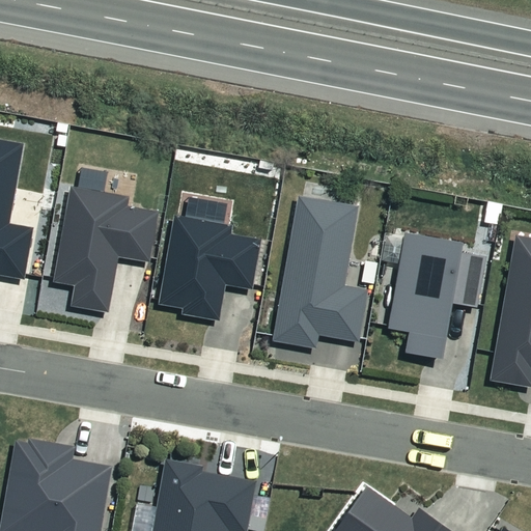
[(0,137),(0,273),(24,277),(32,225),(9,221),(23,141),(0,137)]
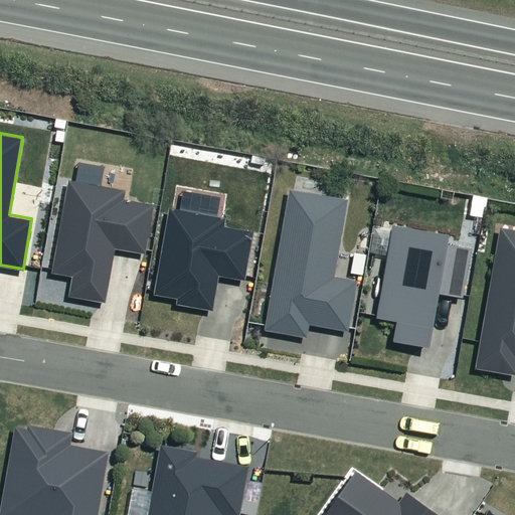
[(68,295),(106,301),(115,246),(145,252),(153,204),(123,198),(124,189),(68,179),(51,271),(72,275),(68,295)]
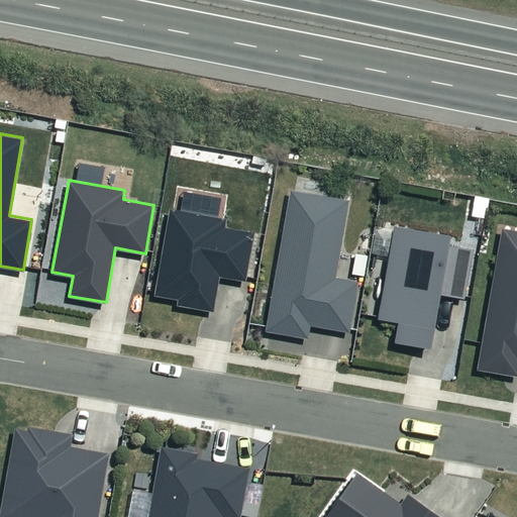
[(310,325),(349,331),(358,281),(335,277),(348,199),(290,189),(266,329),(308,336),(310,325)]
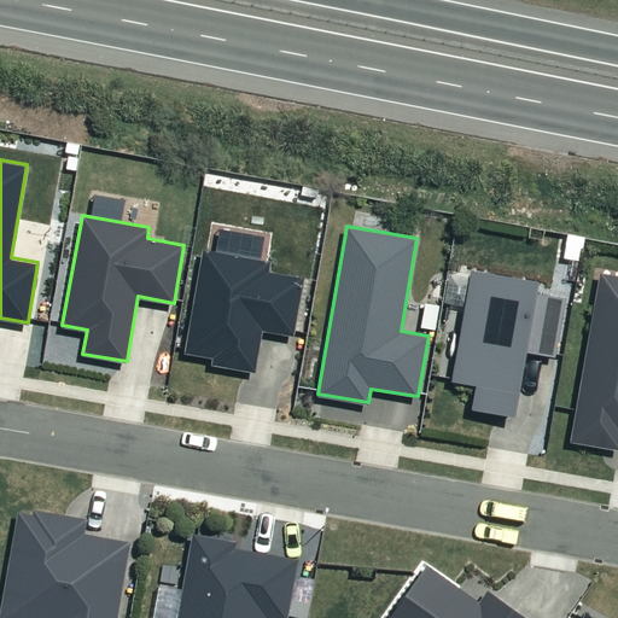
[(213,356),(211,363),(255,371),(262,330),(293,336),(304,277),(268,270),(270,260),(203,249),(185,351),(213,356)]
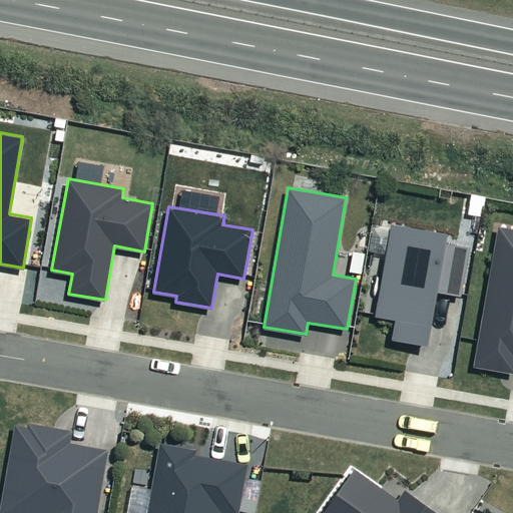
[(395,318),(392,338),(427,344),(436,290),(461,295),(470,244),(446,240),(447,231),(392,222),(376,315),(395,318)]
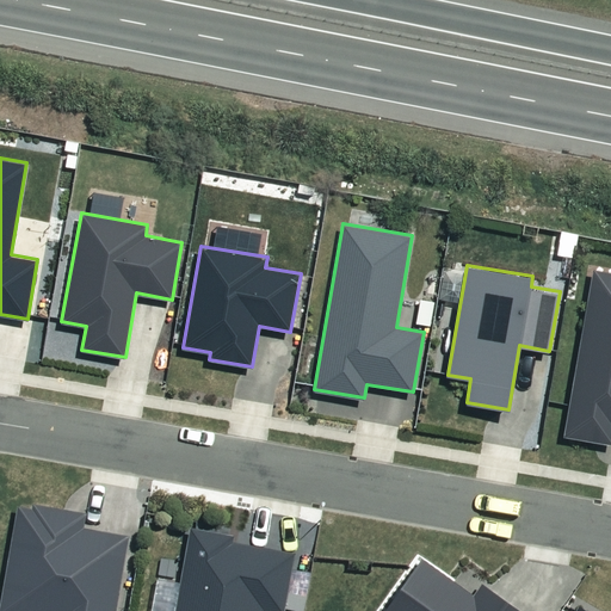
[(610,271),(593,269),(563,434),(610,443),(610,271)]
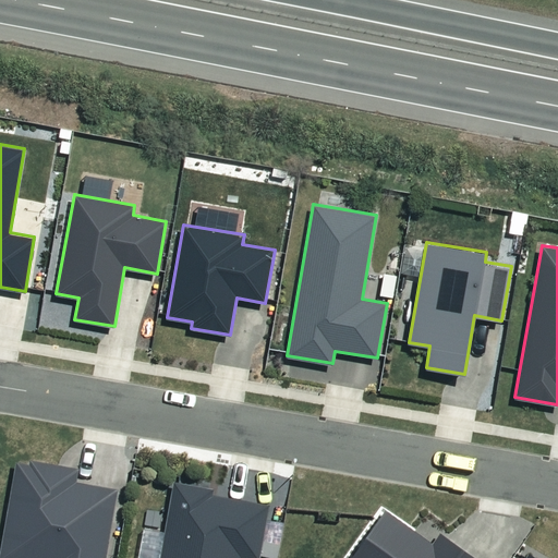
[(0,557),(105,557),(117,488),(75,482),(77,466),(31,459),(29,463),(15,461),(0,553),(0,557)]
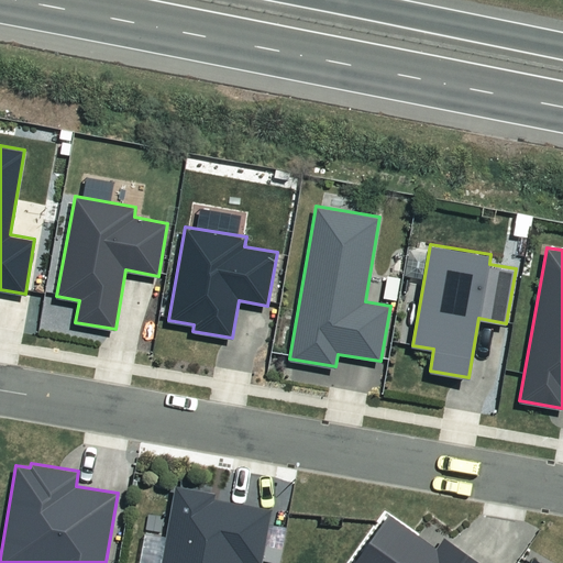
[(242,562),(243,561),(254,562),(261,562),(272,508),(216,498),(217,492),(175,484),(161,562),(242,562)]
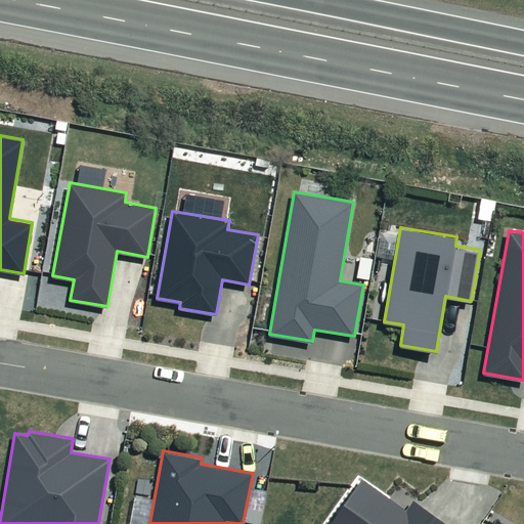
[(448,523),(412,498),(405,509),(361,478),(329,523),(448,523)]
